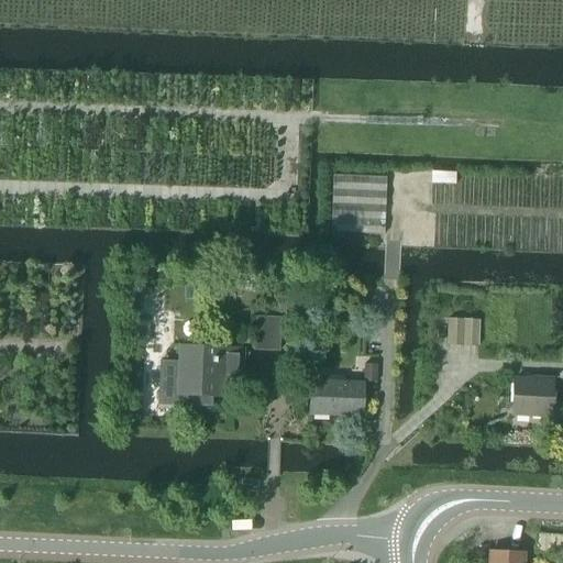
[(432,173),(431,185),(455,185),(455,174),(432,173)]
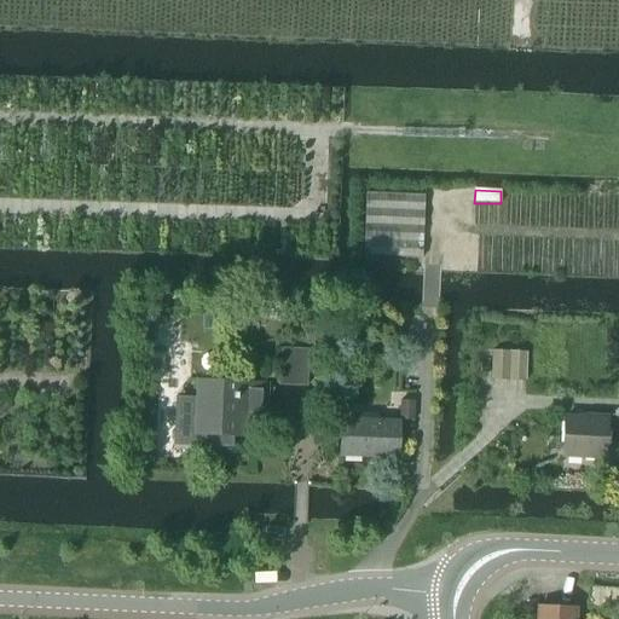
[(423,195),(366,192),(364,256),(421,259),(423,195)]
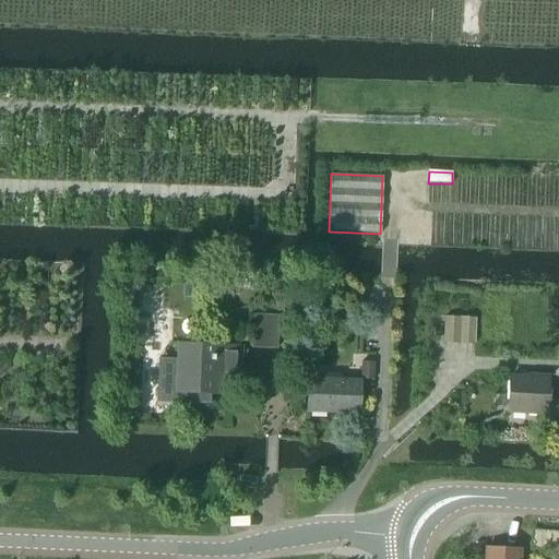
[(254,317),(253,349),(277,351),(278,318),(254,317)]
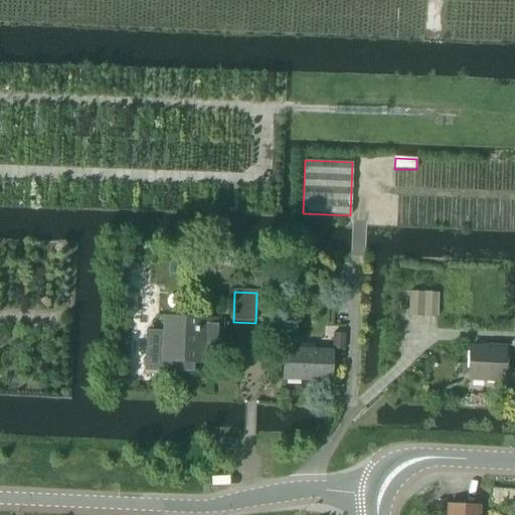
[(160,348),(160,370),(190,371),(191,364),(202,364),(203,345),(221,346),(222,321),(164,319),(163,336),(163,348),(160,348)]
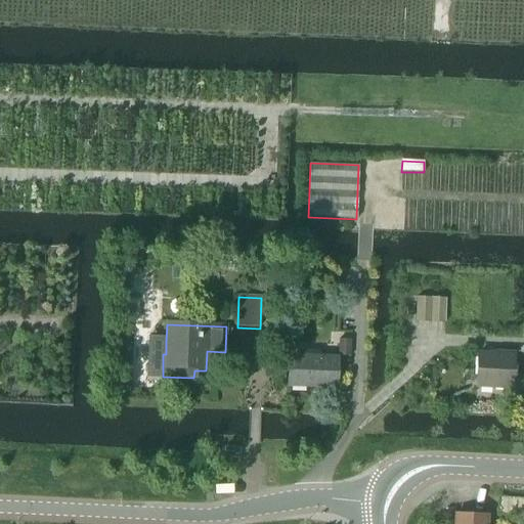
[(339,340),(338,356),(349,357),(350,341),(339,340)]
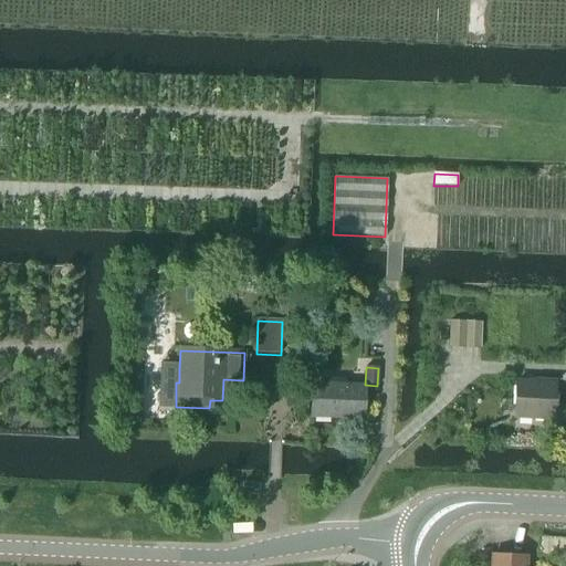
[(516,383),(514,418),(553,419),(554,385),(516,383)]
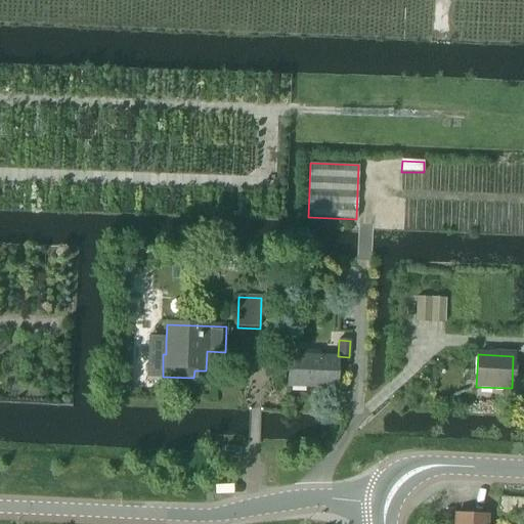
[(289,356),(288,386),(336,389),(338,359),(289,356)]
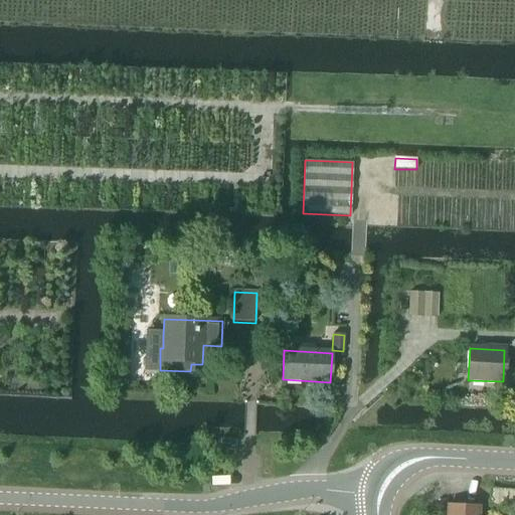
[(448,506),(447,514),(478,514),(479,508),(448,506)]
